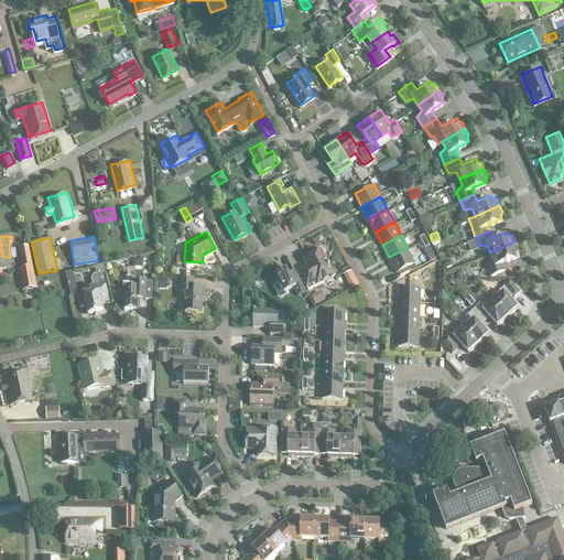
[(518,248),(514,241),(490,252),(494,259),(487,265),(490,273),(506,268),(502,261),(517,255),(516,252),(518,248)]
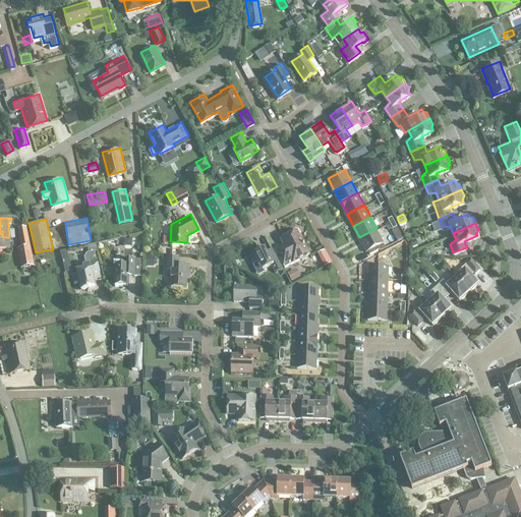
[(284,265),(299,256),(302,257),(306,255),(306,252),(309,251),(300,233),(301,230),(299,227),(296,226),(293,228),(292,231),(281,237),(283,242),(275,246),(284,265)]
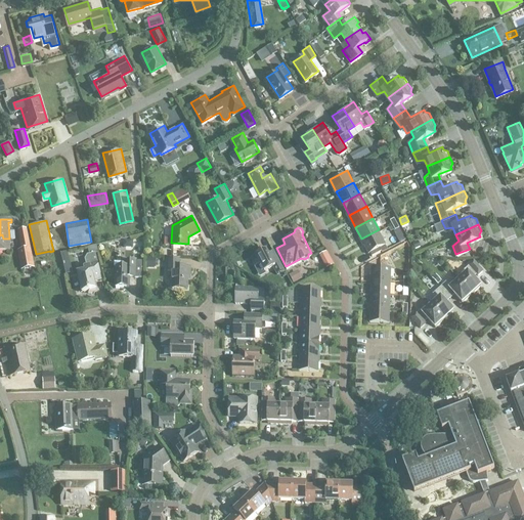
[(395,231),(400,240),(405,236),(401,228),(395,231)]
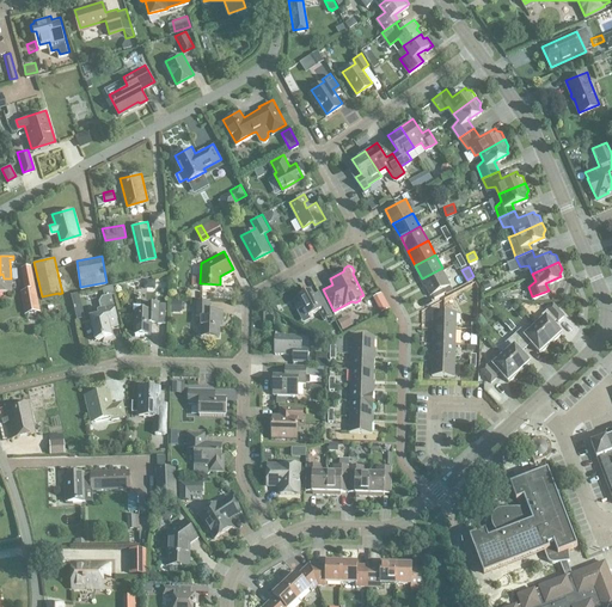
[(442,268),(422,279),(430,293),(451,282),(442,268)]
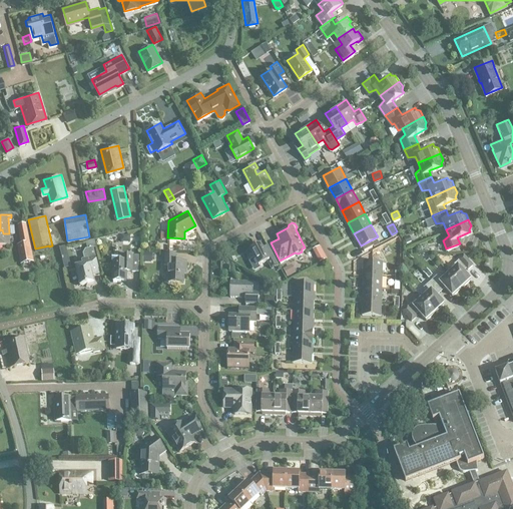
[(0,242),(10,241),(9,233),(3,233),(2,229),(0,230),(0,229),(0,228),(0,242)]
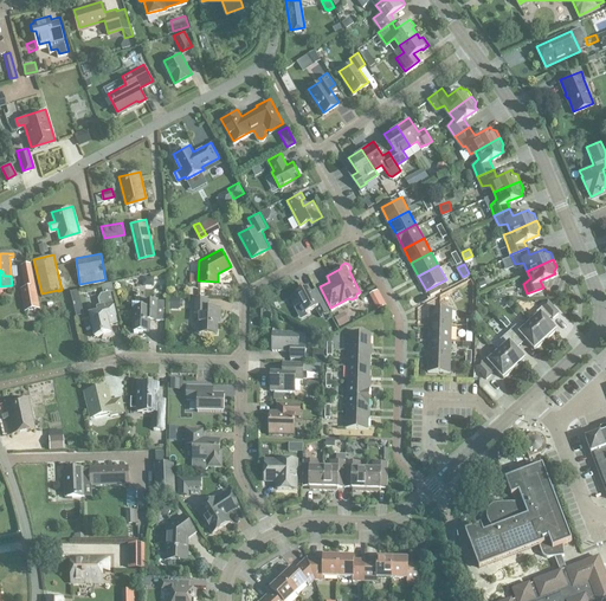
[(36,283),(20,286),(25,308),(39,305),(36,283)]
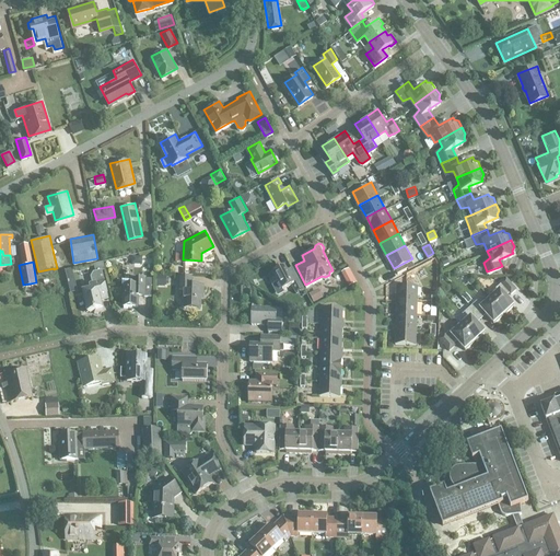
[(282,288),(291,282),(295,290),(303,286),(293,266),(288,269),(286,264),(268,274),(272,282),(278,279),(282,288)]
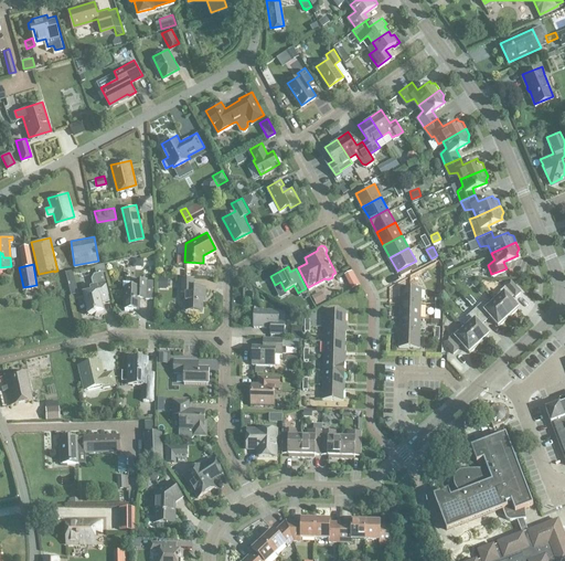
[(109,297),(105,278),(103,270),(94,272),(92,276),(93,282),(91,286),(91,288),(83,290),(88,313),(94,310),(95,313),(104,310),(103,308),(104,308),(102,299),(109,297)]
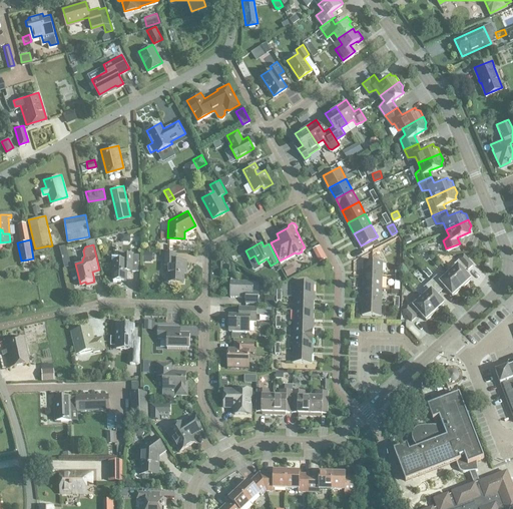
[(152,250),(143,250),(143,259),(152,259),(152,250)]
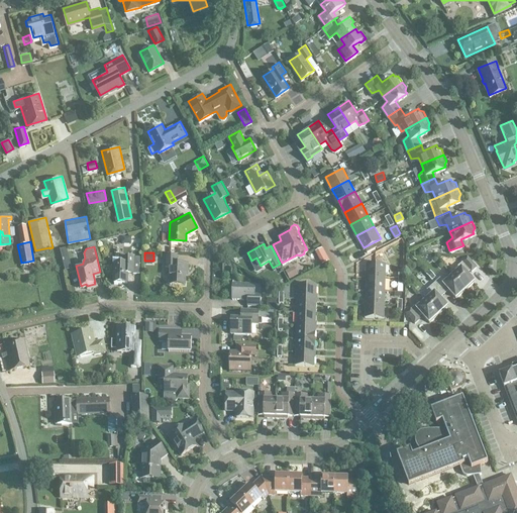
[(164,264),(170,265),(170,282),(185,282),(185,269),(187,269),(188,261),(178,261),(178,253),(165,252),(164,264)]
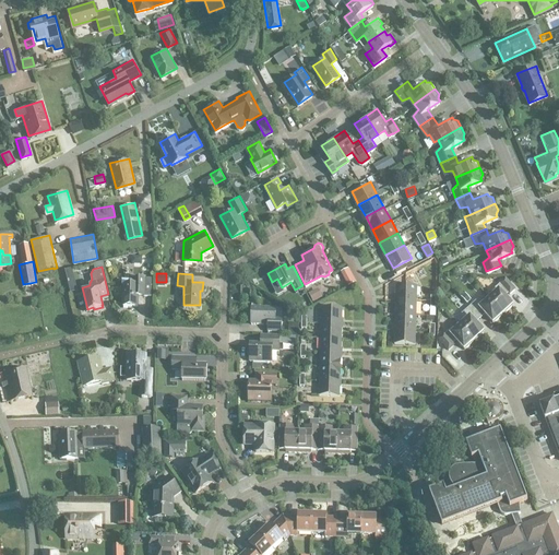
[(133,283),(125,282),(123,303),(138,303),(138,288),(144,288),(145,275),(133,275),(133,283)]
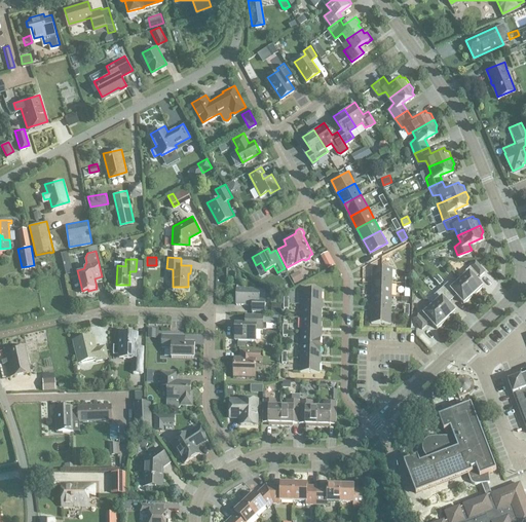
[(464,274),(460,278),(473,292),(482,284),(472,272),(476,269),(480,273),(485,269),(476,260),(463,271),(464,274)]
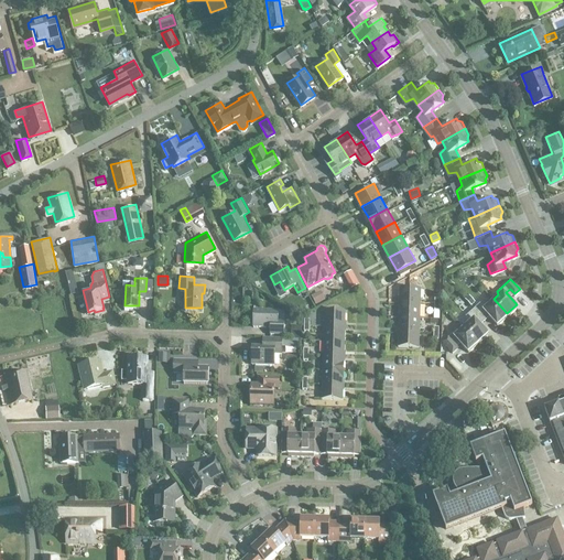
[(399,300),(420,300),(421,286),(400,284),(399,300)]
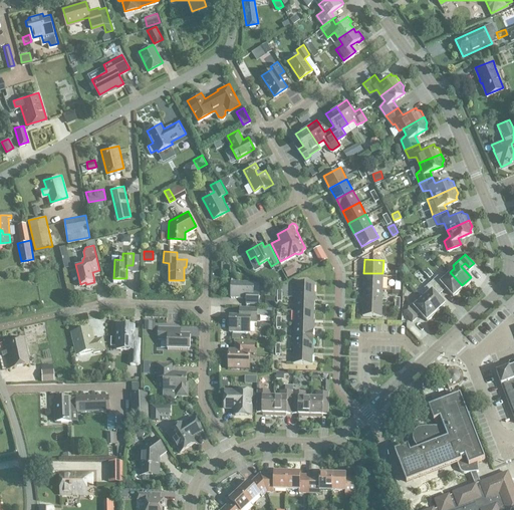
[(292,262),(283,267),(287,275),(296,271),(292,262)]
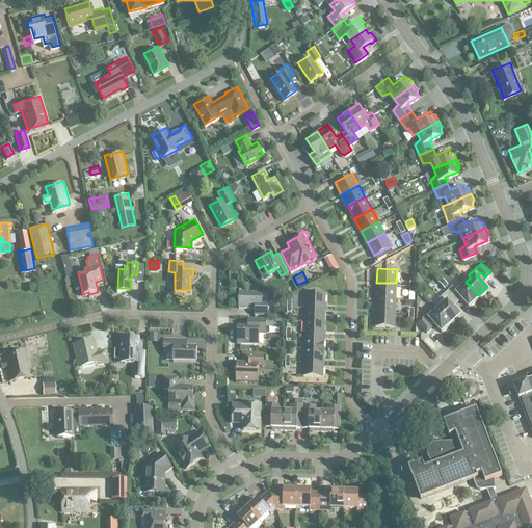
[(454,281),(447,288),(455,298),(460,294),(469,304),(478,295),(466,282),(460,286),(454,281)]
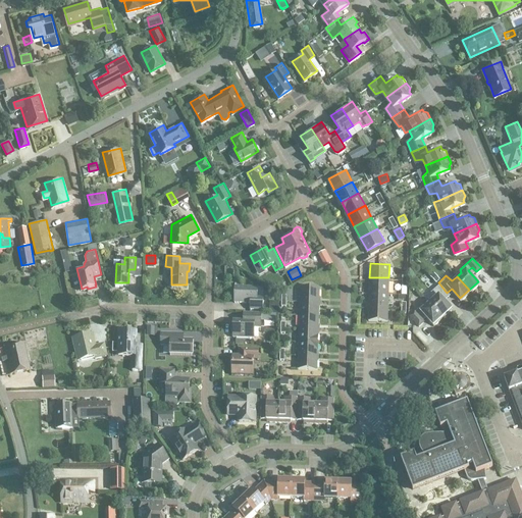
[(369,291),(388,292),(388,277),(369,277),(369,291)]
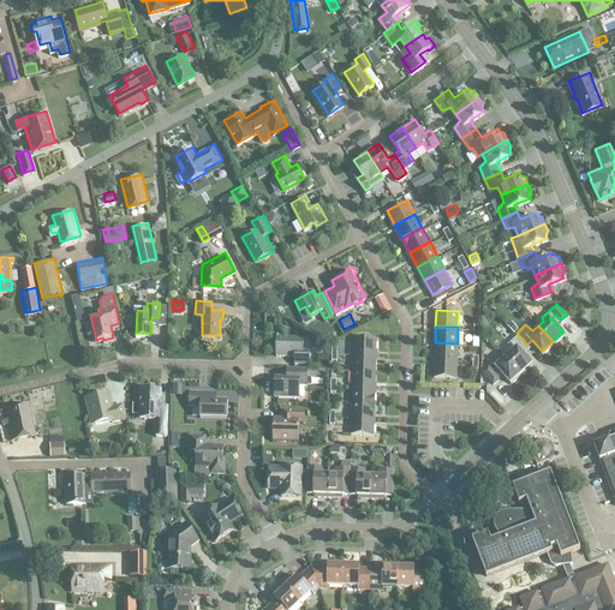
[(512,350),(506,354),(521,370),(531,360),(521,350),(526,345),(517,333),(507,341),(512,350)]
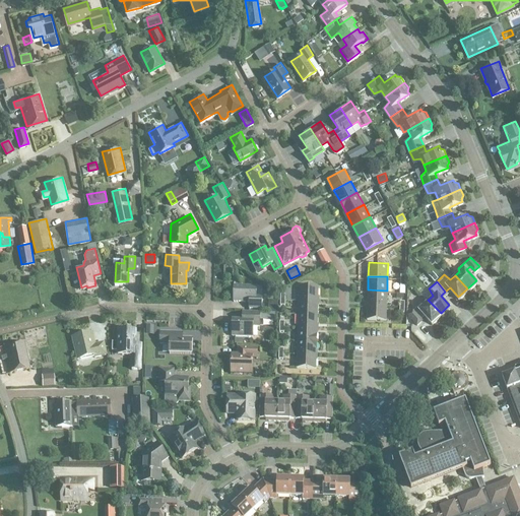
[(262,293),(256,293),(256,282),(234,282),(234,298),(249,299),(249,305),(262,305),(262,293)]
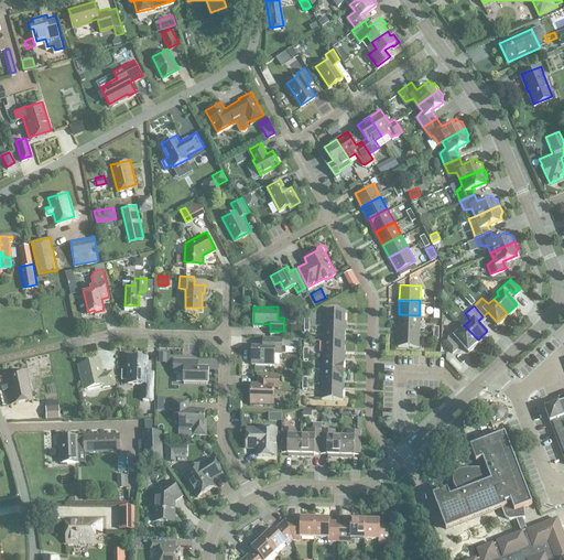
[(324,323),(345,323),(345,309),(324,308),(324,323)]
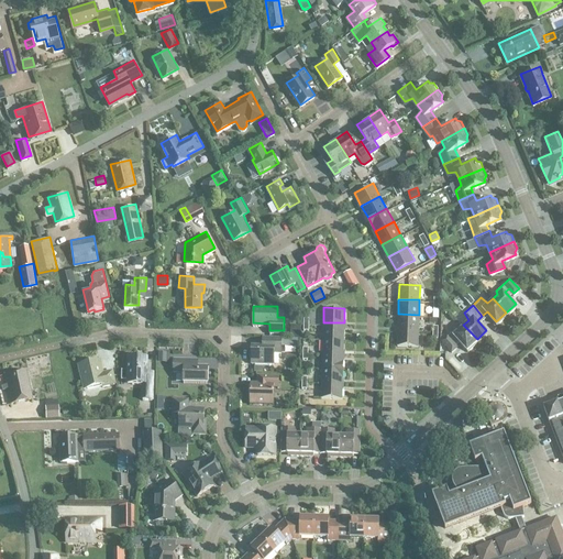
[(397,328),(418,329),(419,315),(398,314),(397,328)]
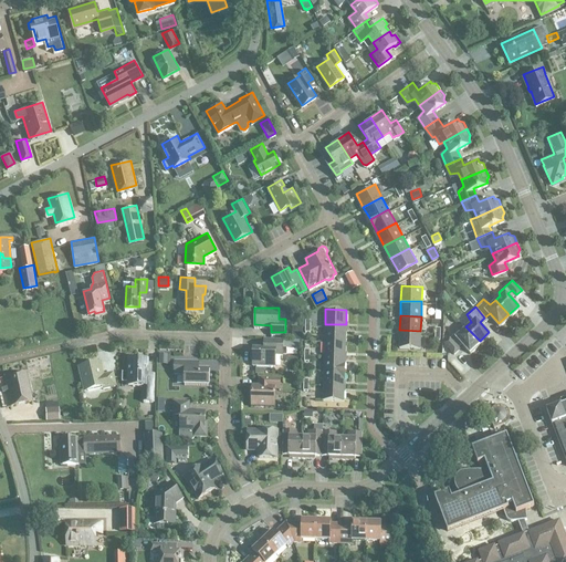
[(292,336),(302,336),(302,324),(292,323),(292,336)]
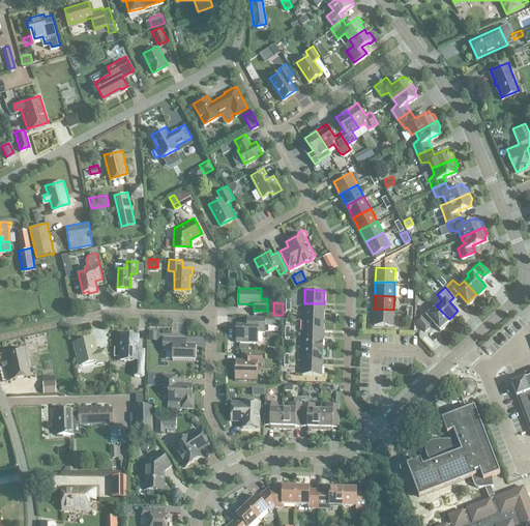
[(324,303),(304,303),(303,317),(323,317),(324,303)]
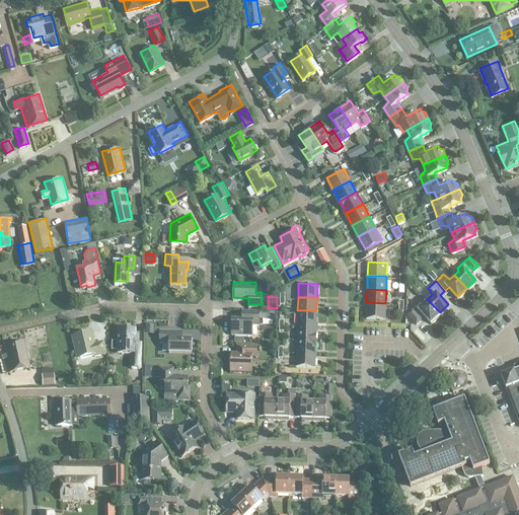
[(431,320),(440,312),(427,299),(423,302),(421,301),(408,312),(417,321),(421,317),(417,313),(421,310),(431,320)]
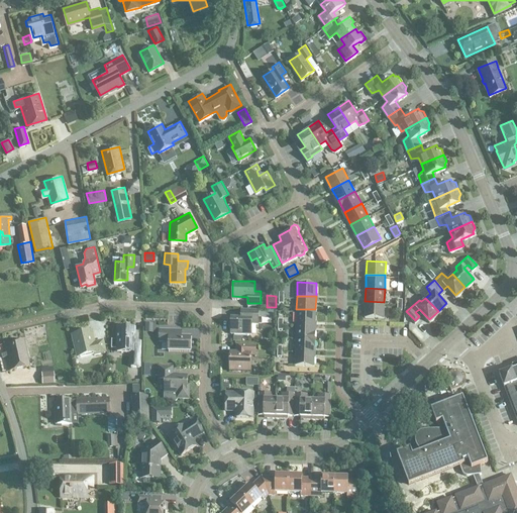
[(384,302),(365,301),(365,315),(384,316),(384,302)]
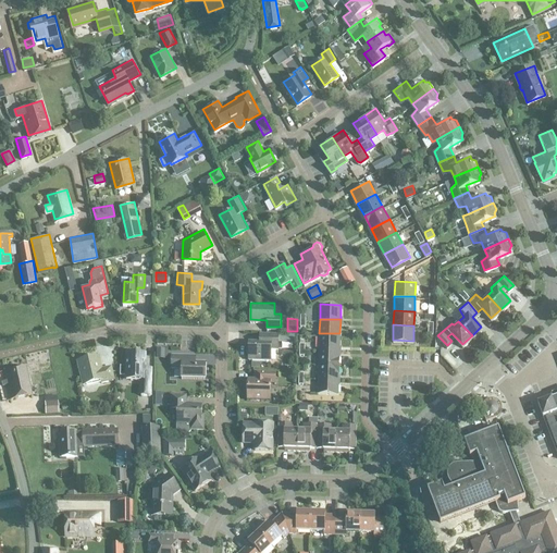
[(259,330),(259,340),(249,340),(248,358),(271,358),(271,346),(279,347),(279,339),(279,331),(259,330)]
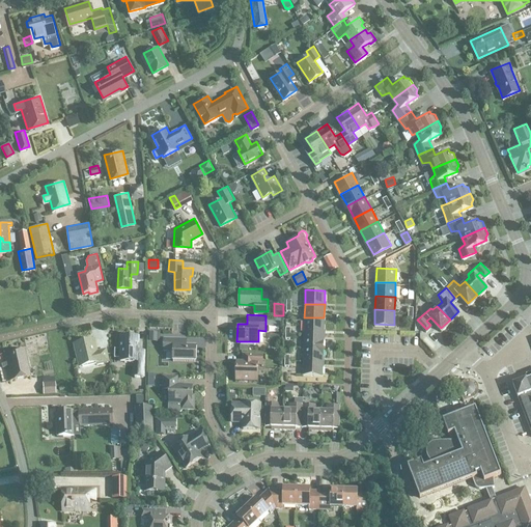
[(324,317),(304,317),(304,331),(324,332),(324,317)]
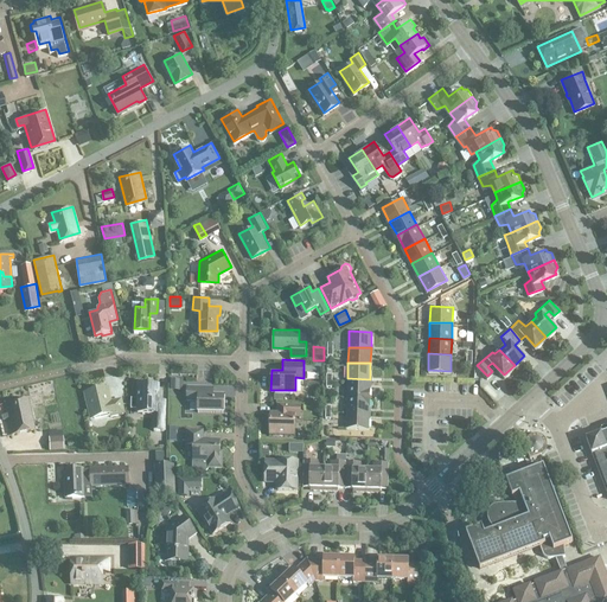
[(517,377),(526,369),(522,363),(512,372),(517,377)]
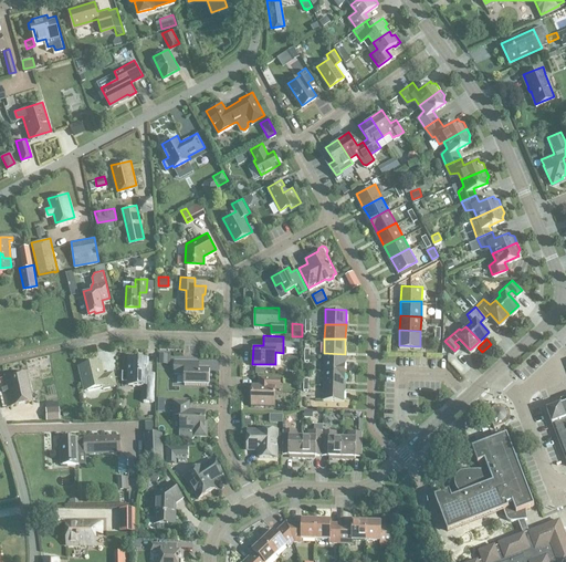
[(171,352),(158,351),(158,361),(170,361),(171,352)]
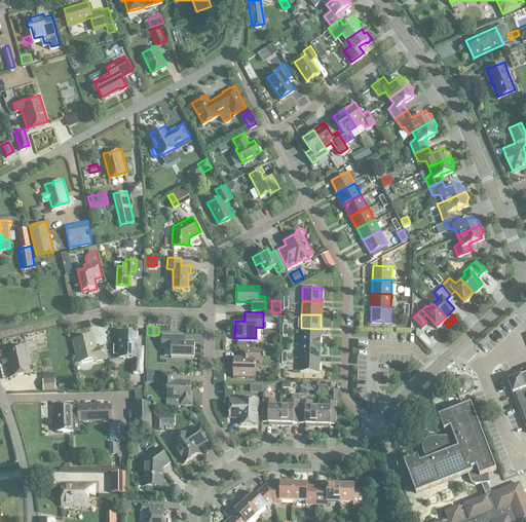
[(321,329),(301,328),(301,341),(320,342),(321,329)]
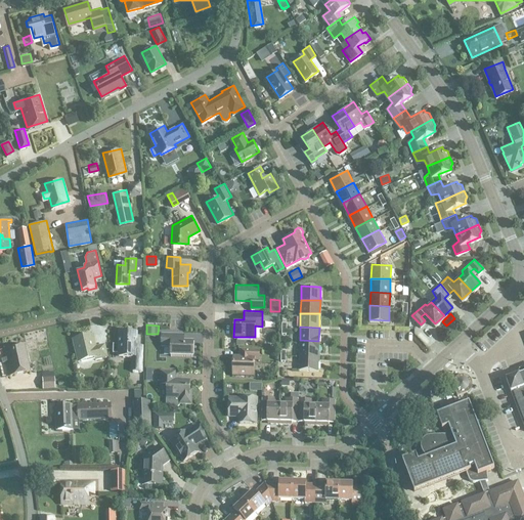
[(119,330),(119,342),(113,342),(113,350),(119,350),(119,354),(133,355),(132,369),(141,370),(142,348),(136,347),(136,331),(119,330)]
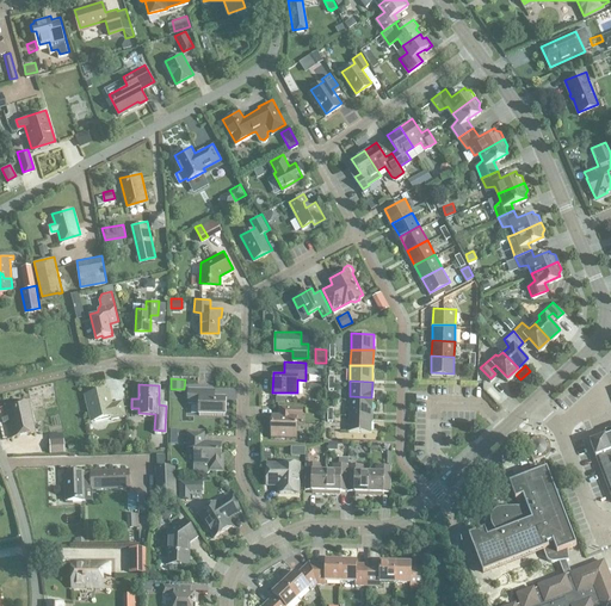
[(199,401),(198,412),(224,412),(224,395),(204,395),(205,387),(189,385),(187,400),(199,401)]
